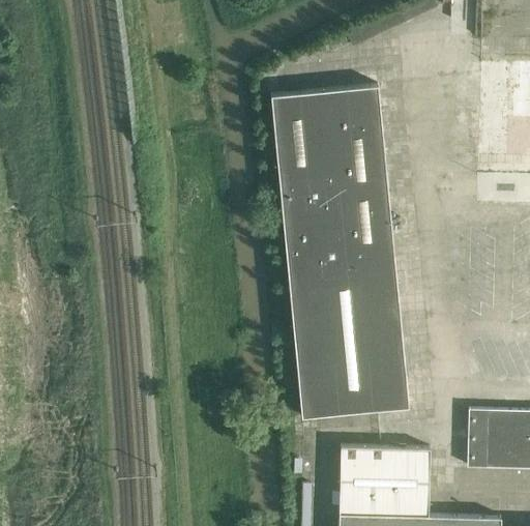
[(529,64),(476,63),(473,177),(529,177),(529,64)]
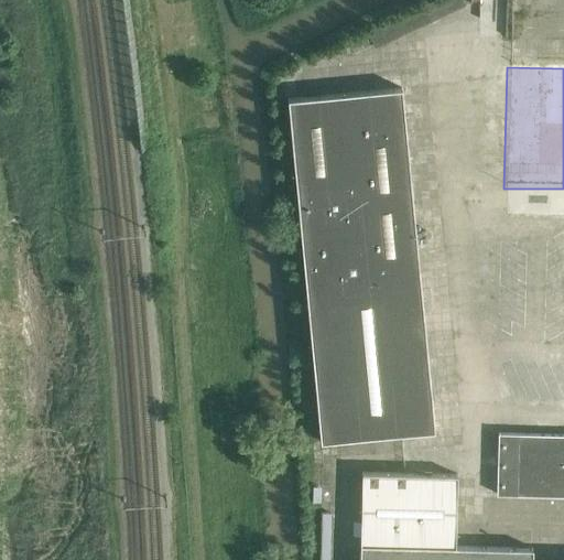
[(288,103),(321,444),(434,433),(401,92),(288,103)]
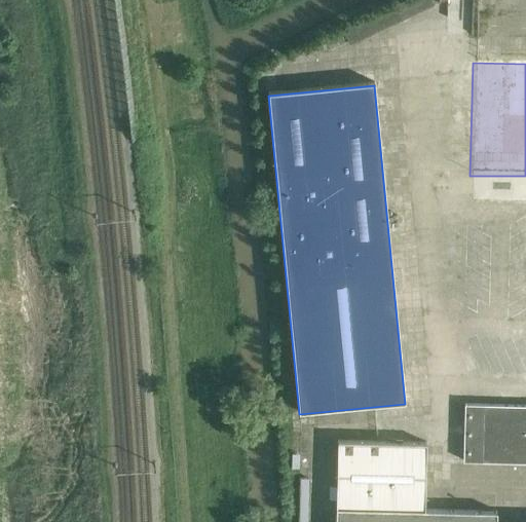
[(525,409),(465,408),(463,464),(525,465),(525,409)]
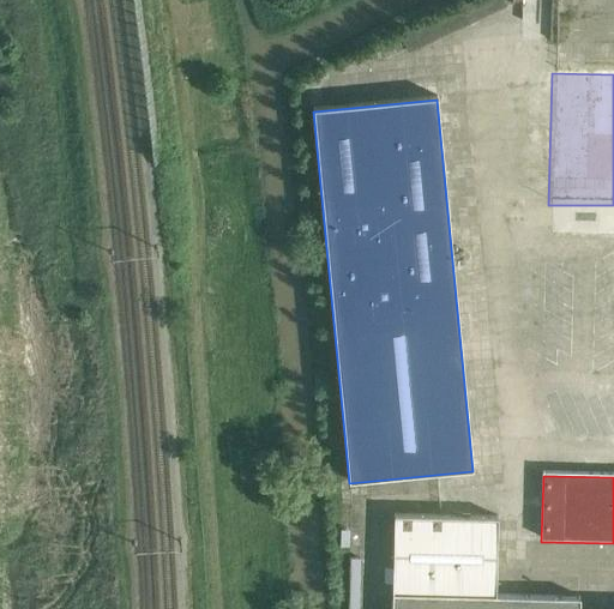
[(577,608),(578,601),(495,598),(498,520),(393,518),(391,608),(577,608)]
